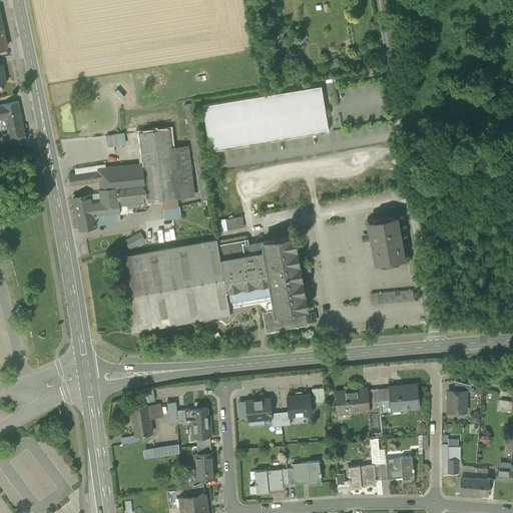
[(202,105),(210,151),(329,131),(322,86),(202,105)]
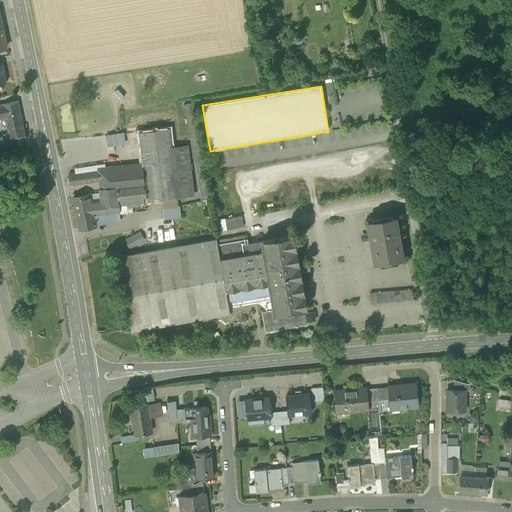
[(18,102),(2,105),(5,118),(6,126),(23,123),(18,102)]
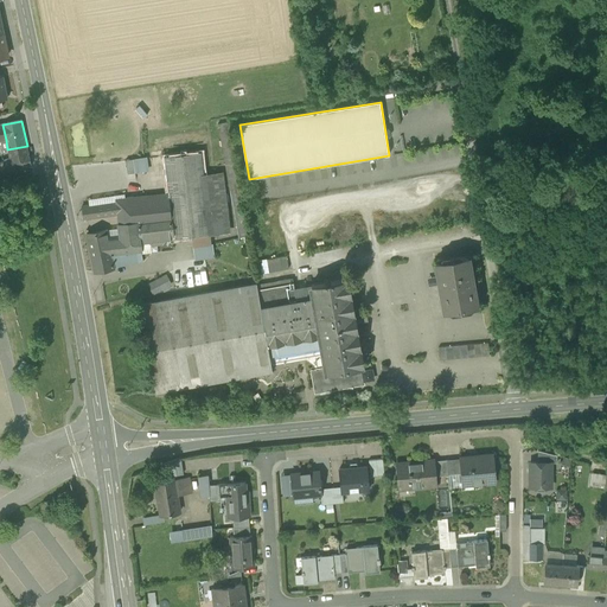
[(7,149),(10,159),(12,173),(31,167),(27,146),(7,149)]
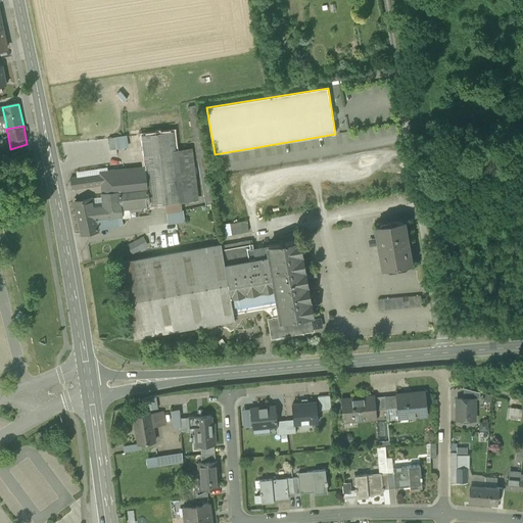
[(146,168),(145,168),(148,191),(149,205),(165,203),(181,201),(175,151),(173,131),(142,135),(143,145),(146,168)]
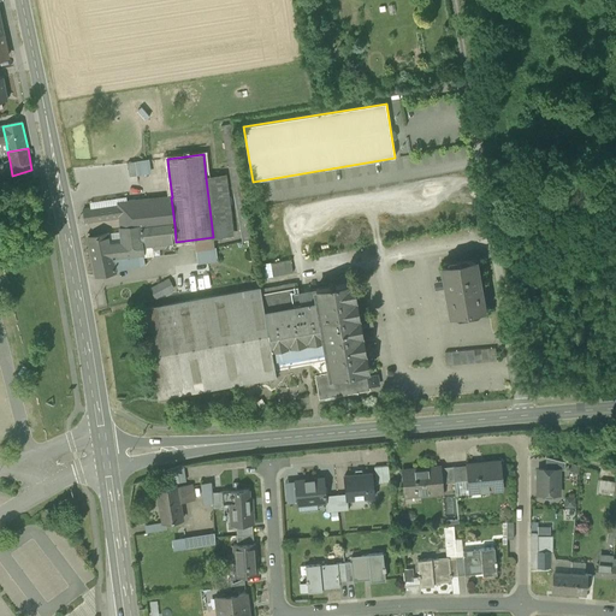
[(146,160),(135,161),(136,176),(148,175),(146,160)]
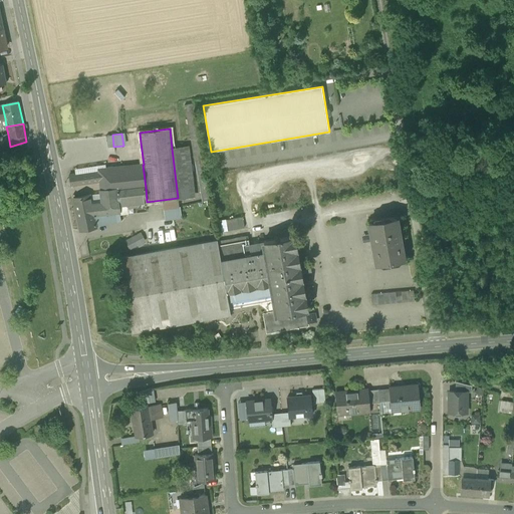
[(0,149),(10,147),(8,135),(3,136),(3,138),(0,138),(0,149)]
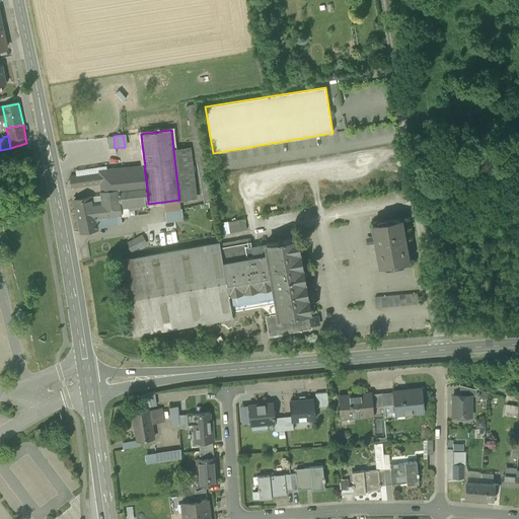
[(173,150),(179,200),(196,198),(190,148),(173,150)]
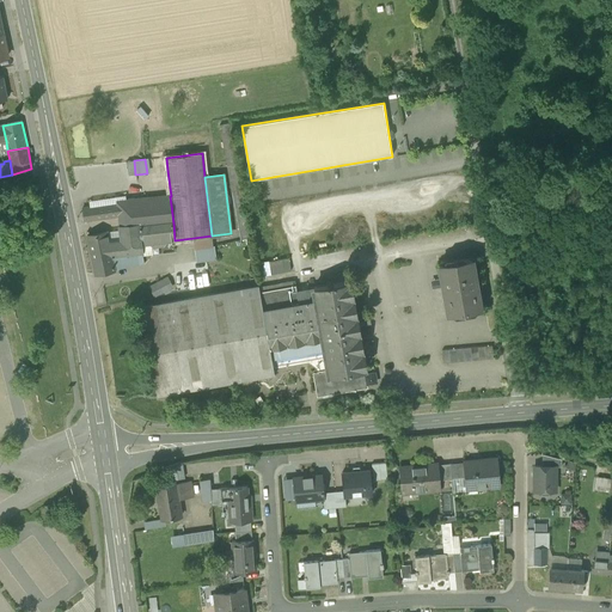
[(250,236),(243,190),(232,191),(239,238),(250,236)]
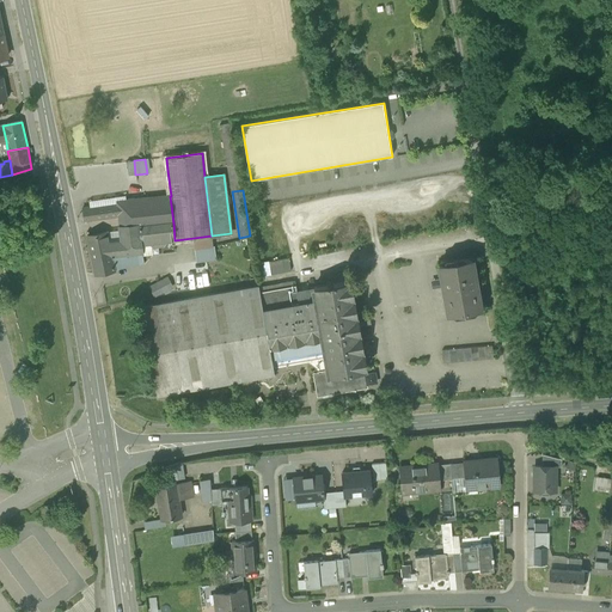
[(89,201),(90,208),(117,203),(116,202),(116,196),(89,201)]
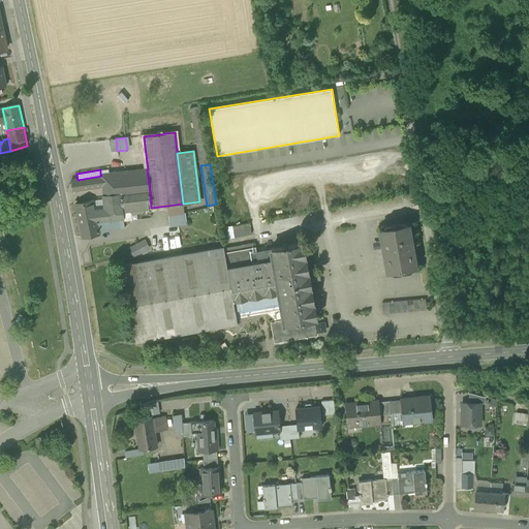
[(121,195),(150,193),(147,169),(100,175),(101,176),(102,187),(102,194),(115,193),(115,196),(121,195)]
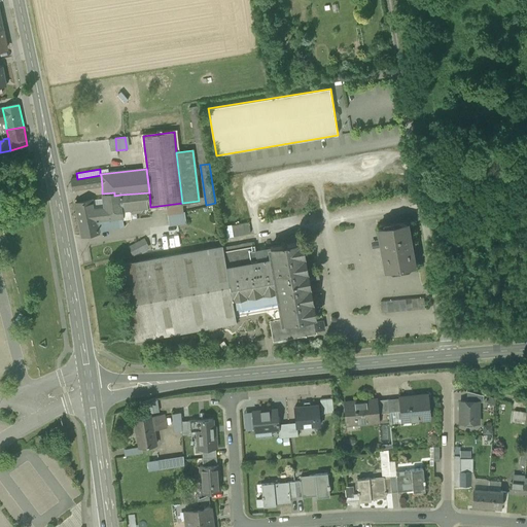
[(73,190),(102,186),(101,175),(77,179),(71,180),(73,190)]
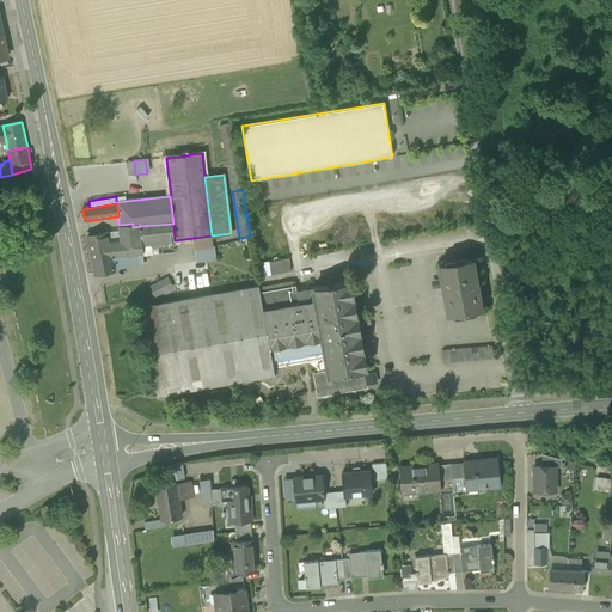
[(141,244),(140,226),(133,227),(133,224),(118,225),(120,230),(121,240),(108,242),(114,270),(138,265),(136,254),(142,254),(141,244)]
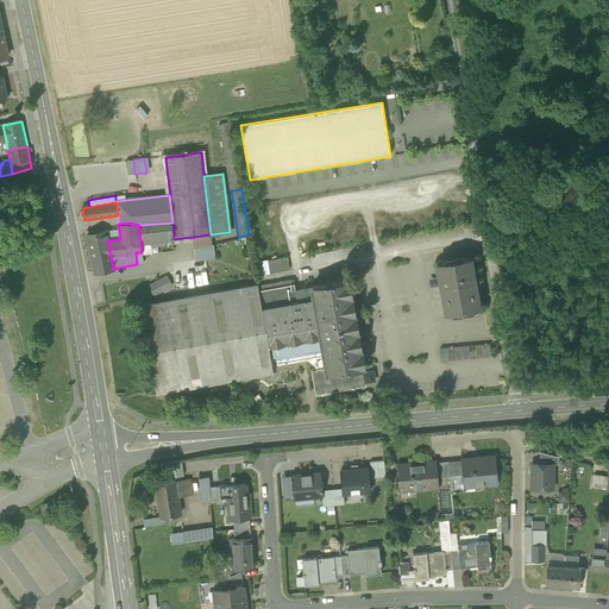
[(150,243),(154,245),(162,244),(164,240),(174,239),(173,223),(139,225),(140,243),(150,242),(150,243)]
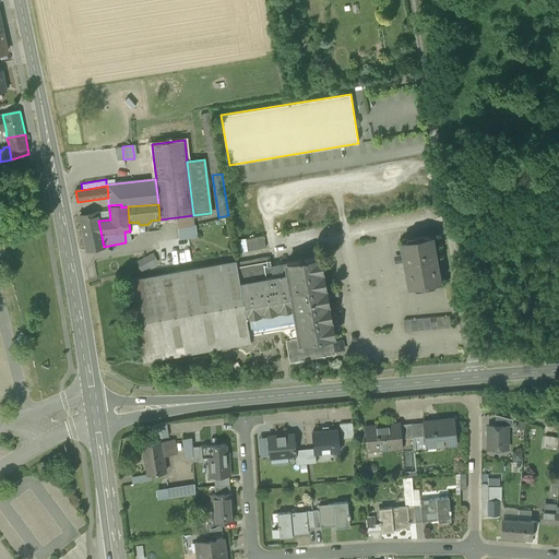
[(109,210),(96,212),(98,221),(110,219),(109,210)]
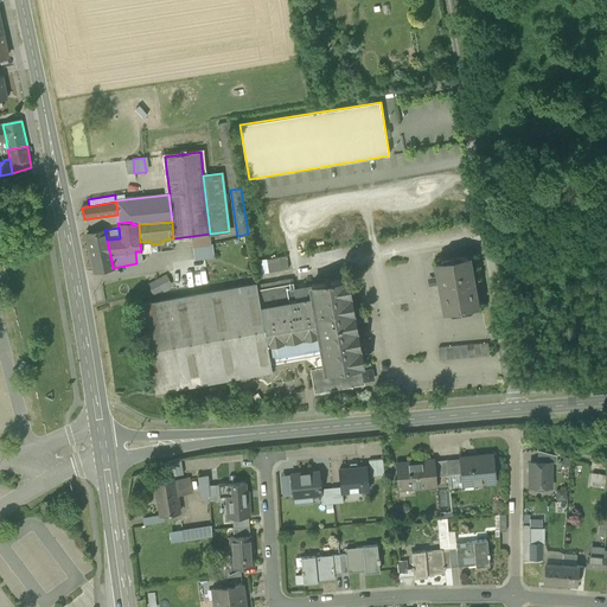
[(96,264),(98,272),(113,268),(107,240),(104,230),(87,234),(94,264),(96,264)]
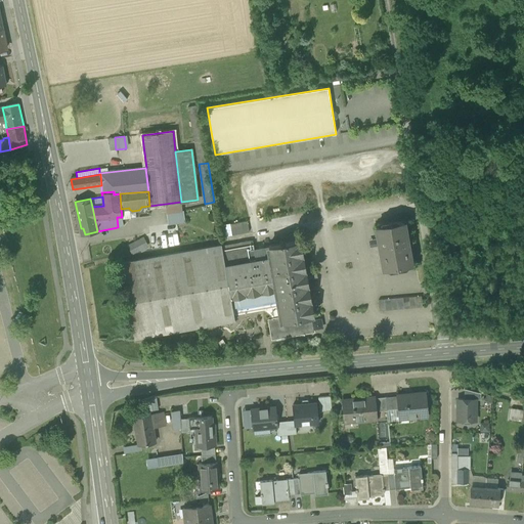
[(182,211),(181,202),(166,204),(167,213),(182,211)]
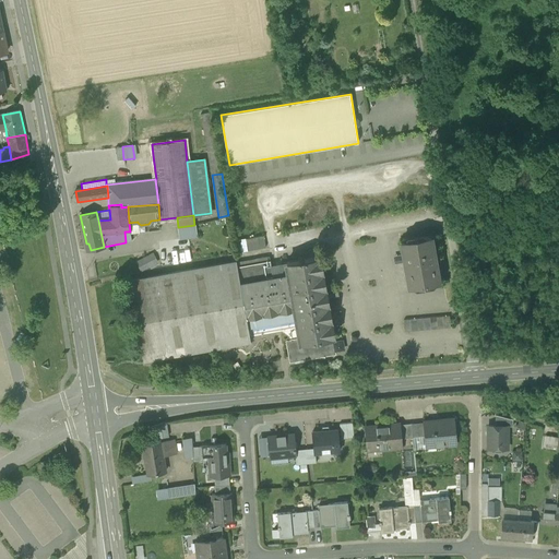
[(138,222),(129,223),(130,232),(130,234),(139,233),(138,223),(138,222)]
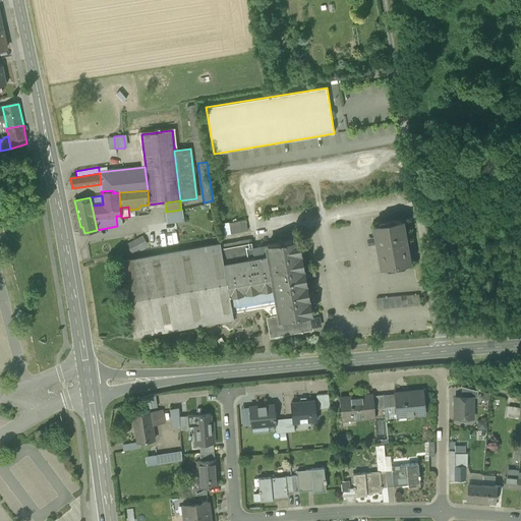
[(166,212),(167,224),(184,222),(182,210),(181,210),(166,212)]
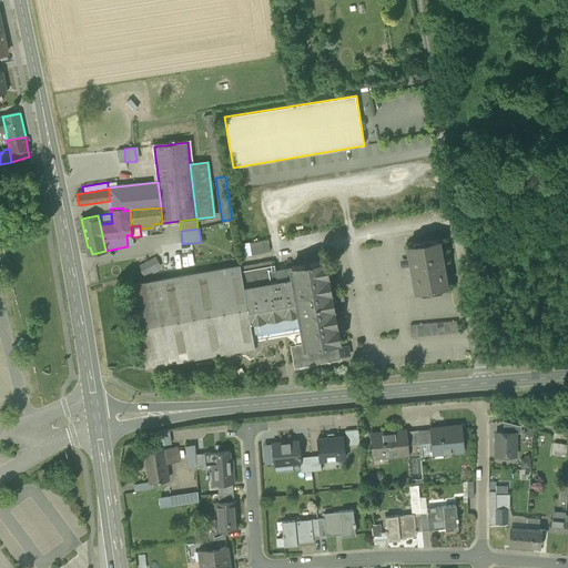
[(245,242),(247,256),(266,252),(264,239),(245,242)]
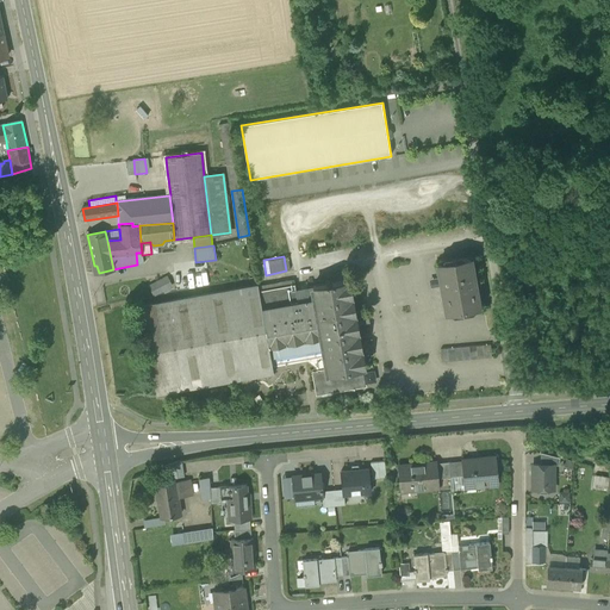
[(439,263),(447,315),(480,309),(471,257),(439,263)]
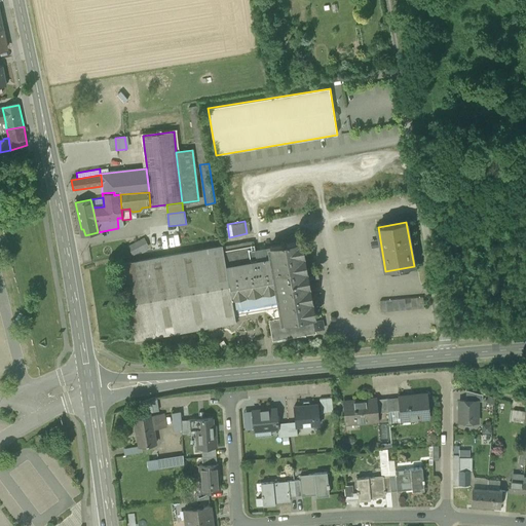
[(144,237),(127,247),(133,256),(149,248),(144,237)]
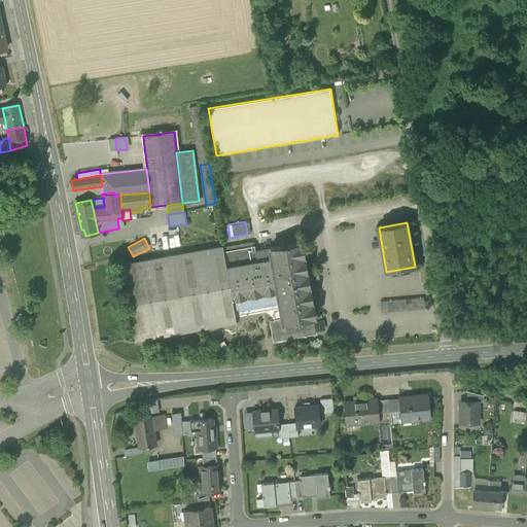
[(271,247),(271,248),(265,249),(267,260),(257,262),(255,250),(254,246),(223,251),(226,268),(232,297),(235,310),(280,302),(283,319),(270,321),(273,343),(317,335),(316,331),(315,321),(314,319),(308,281),(317,279),(316,275),(315,271),(306,273),(301,242),(271,247)]
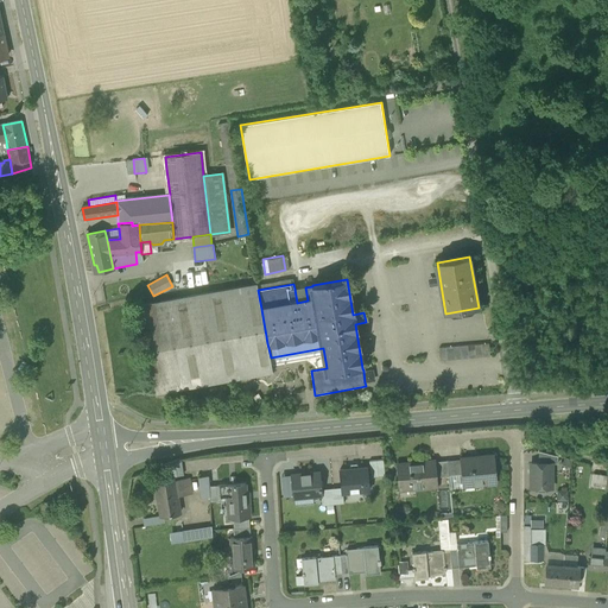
[(140,305),(157,394),(273,373),(271,358),(267,343),(261,309),(258,290),(257,284),(140,305)]
